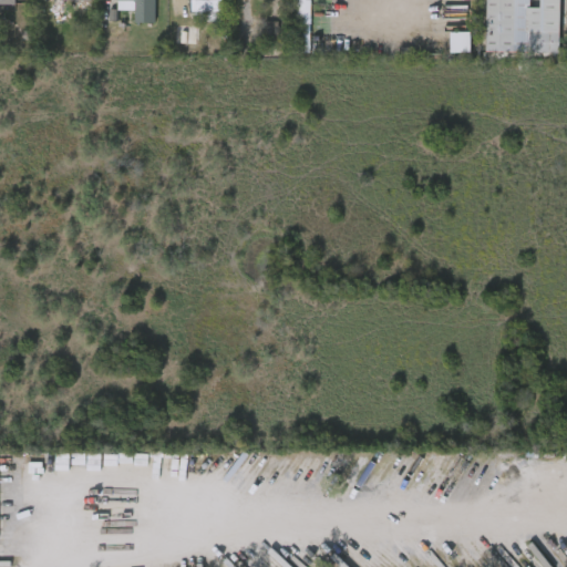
[(0,0),(0,11),(0,4),(16,4),(16,0),(0,0)]
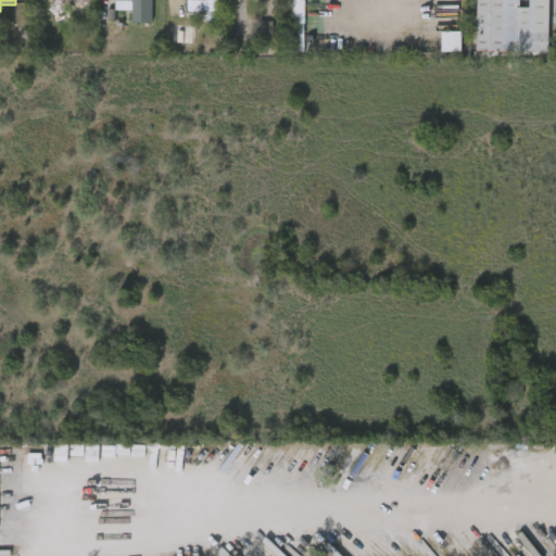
[(152,0),(115,0),(116,11),(133,10),(133,23),(153,22),(152,0)]
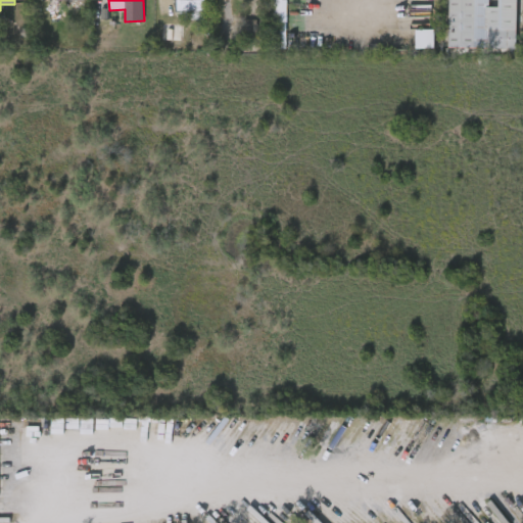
[(205,0),(205,18),(198,18),(198,13),(175,13),(175,0),(205,0)]
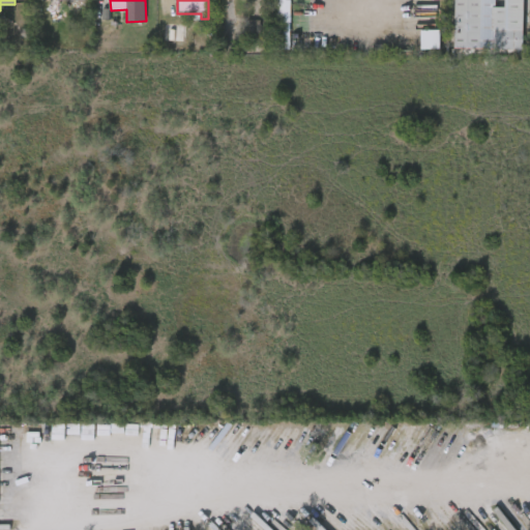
[(291,0),(274,0),(273,50),(289,50),(291,0)]
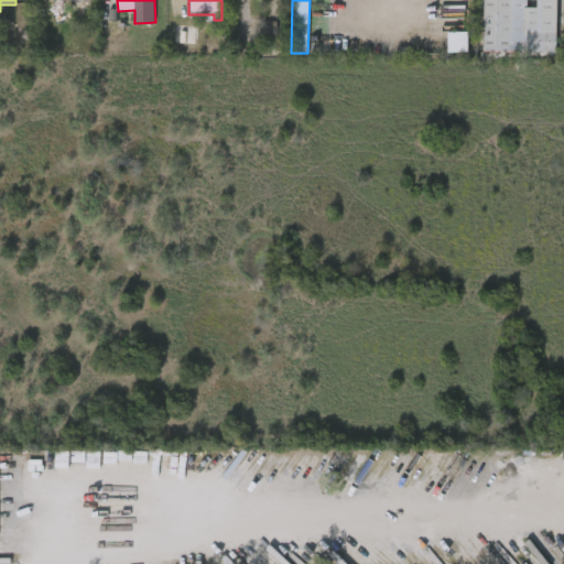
[(555,0),(555,53),(484,53),(484,0),(527,0),(527,8),(537,8),(537,0),(555,0)]
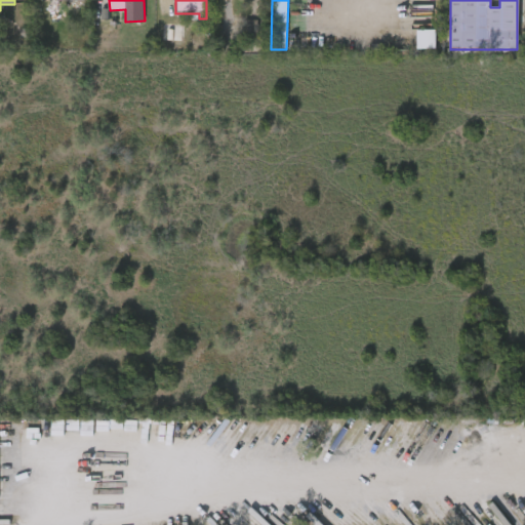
[(183,26),(183,41),(162,41),(162,26),(183,26)]
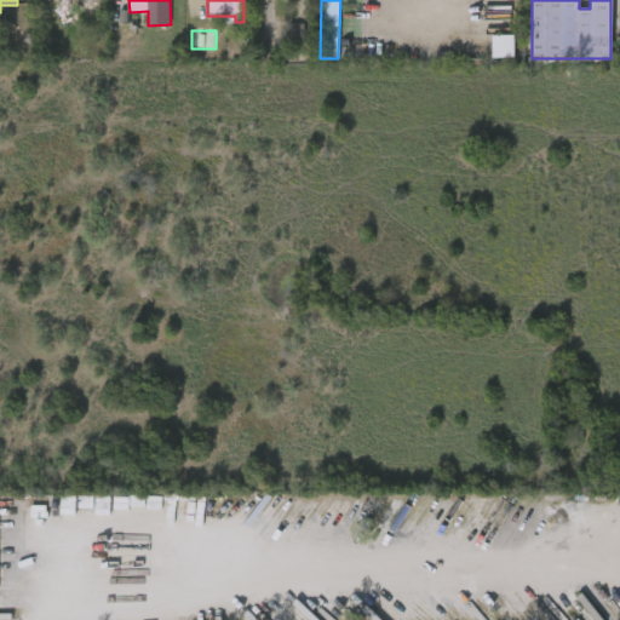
[(514,58),(492,58),(492,35),(514,35),(514,58)]
